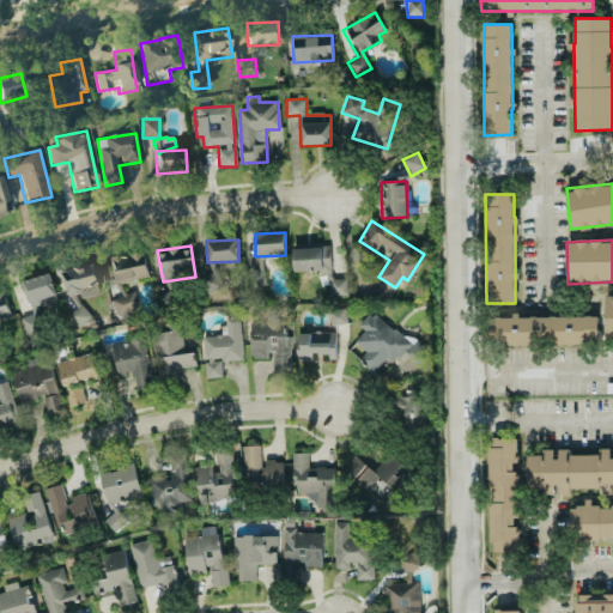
[(292,248),(293,273),(331,272),(329,247),(292,248)]
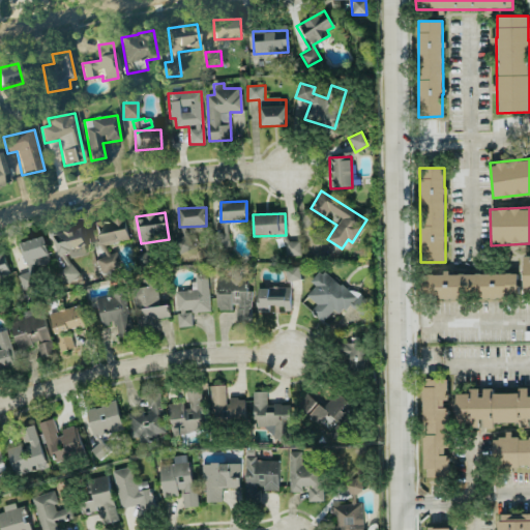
[(119,266),(111,245),(129,237),(121,215),(93,227),(105,256),(95,260),(101,273),(119,266)]
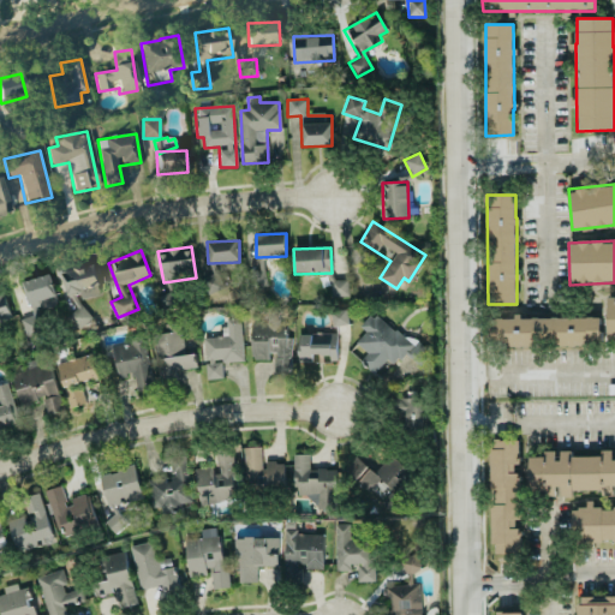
[(60,273),(66,296),(81,293),(82,299),(99,296),(91,266),(60,273)]
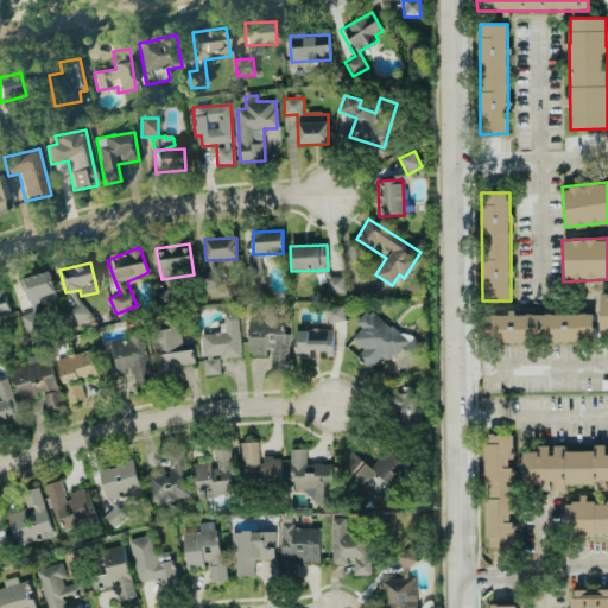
[(21,277),(30,312),(20,314),(24,333),(40,329),(36,305),(55,301),(49,271),(21,277)]
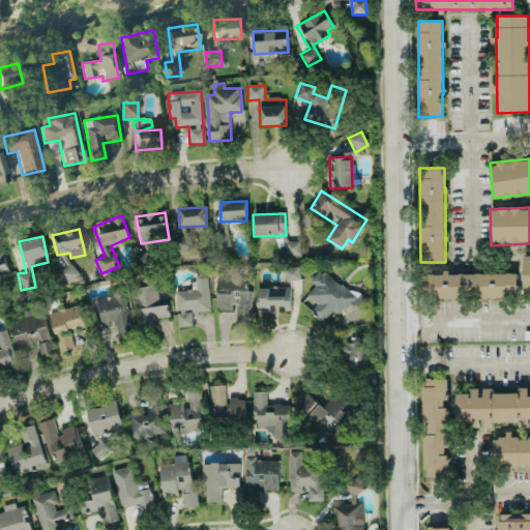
[(299,241),(285,241),(285,256),(299,256),(299,241)]
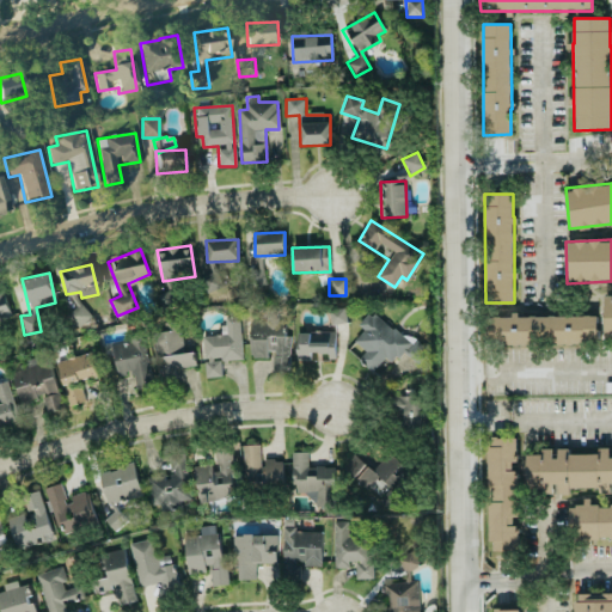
[(0,320),(10,319),(5,295),(0,295),(0,320)]
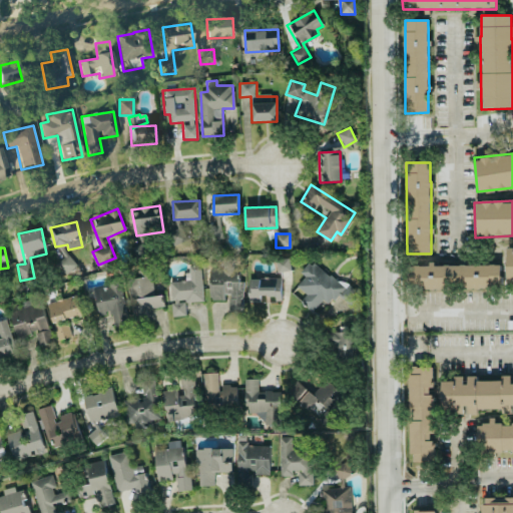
[(312,312),(323,300),(327,305),(337,294),(349,306),(356,299),(313,258),(300,272),(305,277),(296,286),(306,296),(300,302),(312,312)]
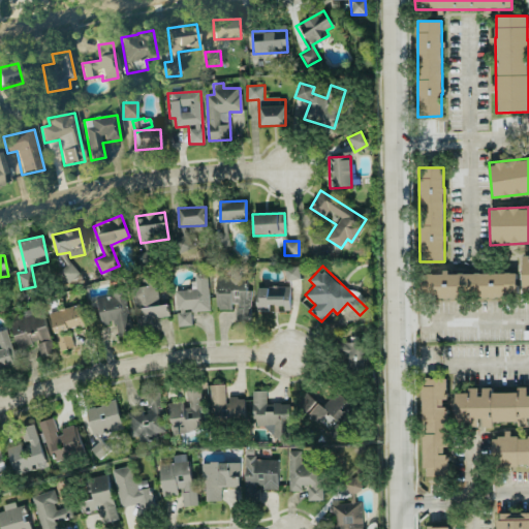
[(284,267),(285,280),(299,280),(298,267),(284,267)]
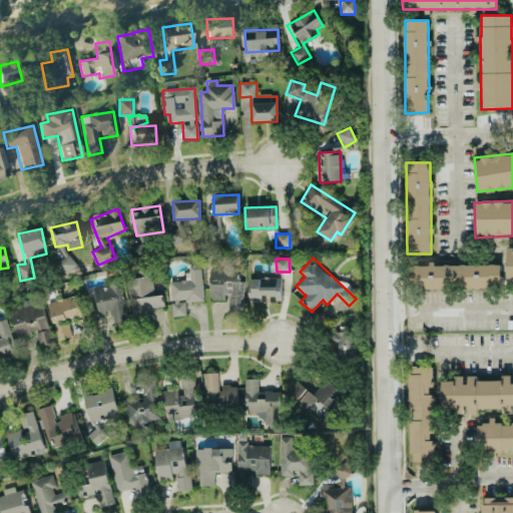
[(227,312),(242,313),(242,281),(238,281),(238,263),(222,263),(222,270),(210,270),(209,300),(227,300),(227,312)]
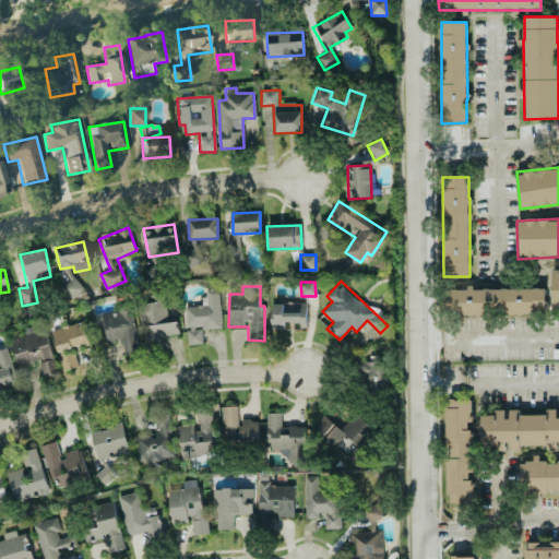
[(545,287),(448,289),(448,316),(546,313),(545,287)]
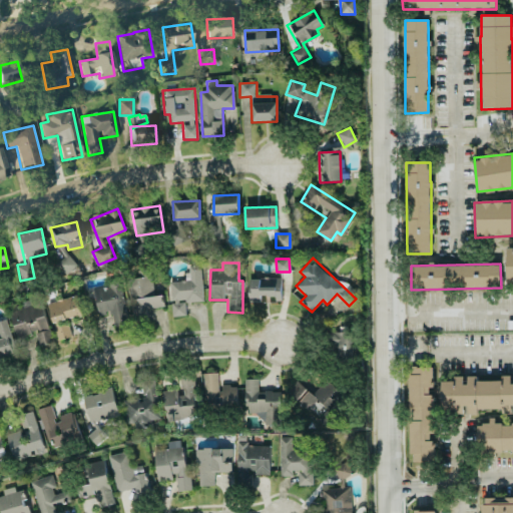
[(200,266),(188,267),(189,281),(169,282),(171,317),(185,316),(184,303),(202,302),(200,266)]
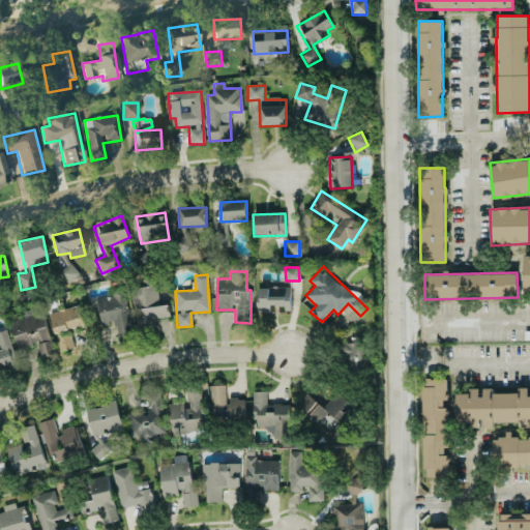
[(169,317),(167,300),(158,301),(155,284),(131,287),(137,327),(151,325),(150,319),(169,317)]
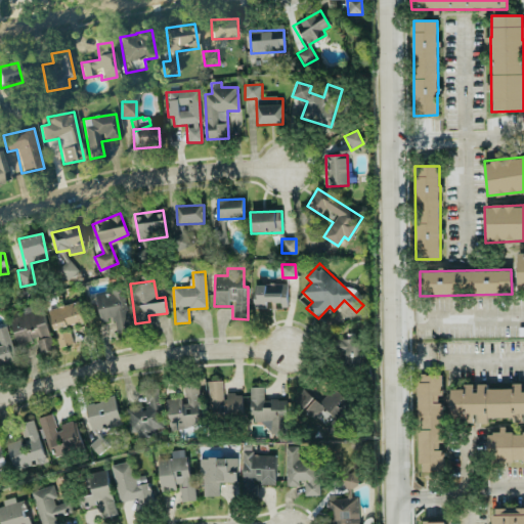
[(287,285),(254,285),(254,307),(266,307),(266,304),(288,304),(287,285)]
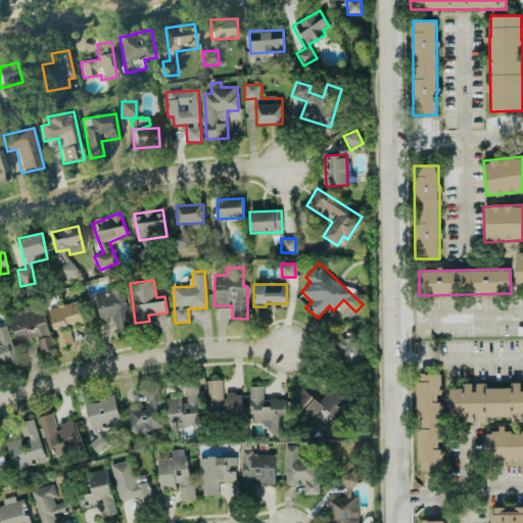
[(113,332),(130,329),(123,290),(94,295),(99,320),(110,318),(113,332)]
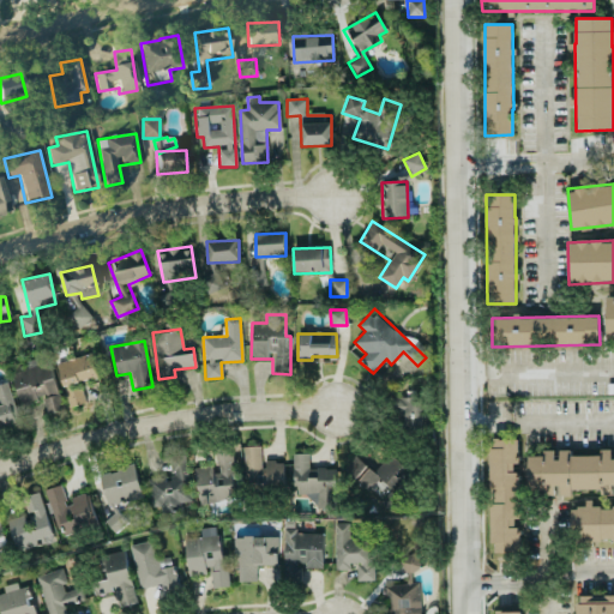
[(97,379),(92,354),(58,362),(68,408),(84,404),(79,383),(97,379)]
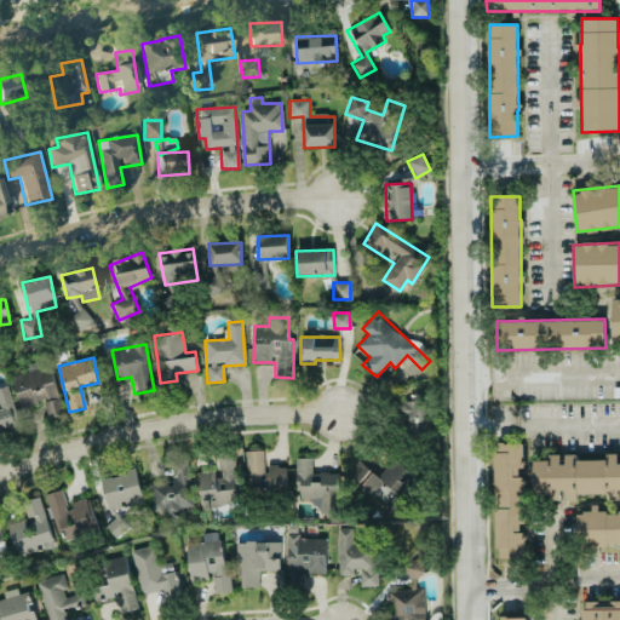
[(63,415),(50,366),(11,375),(21,411),(42,405),(46,419),(63,415)]
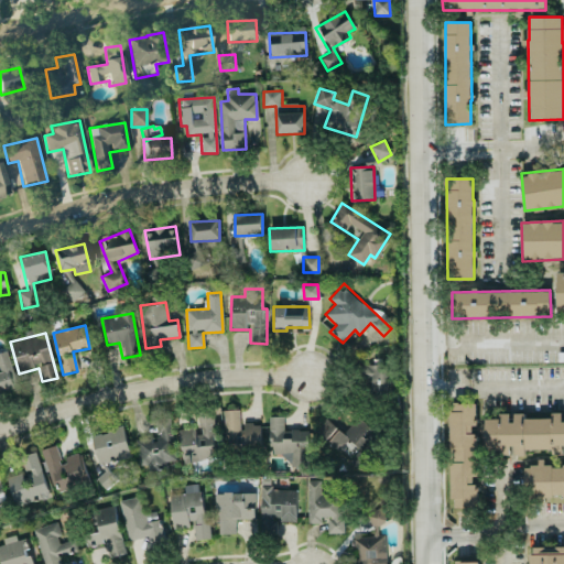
[(0,388),(2,394),(17,390),(4,351),(0,353),(0,388)]
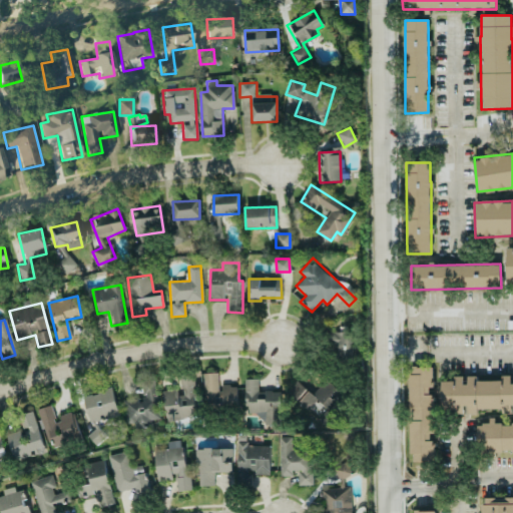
[(335,330),(334,359),(355,360),(356,331),(335,330)]
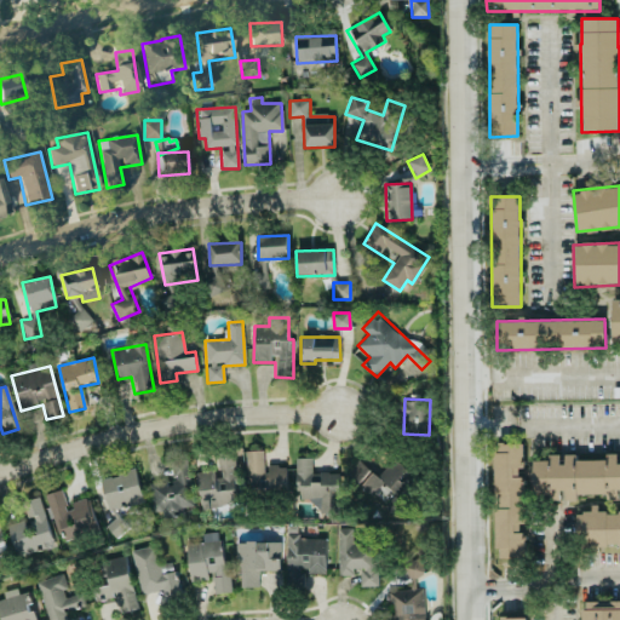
[(524,558),(524,533),(518,533),(518,523),(523,523),(523,445),(494,443),(494,558),(524,558)]
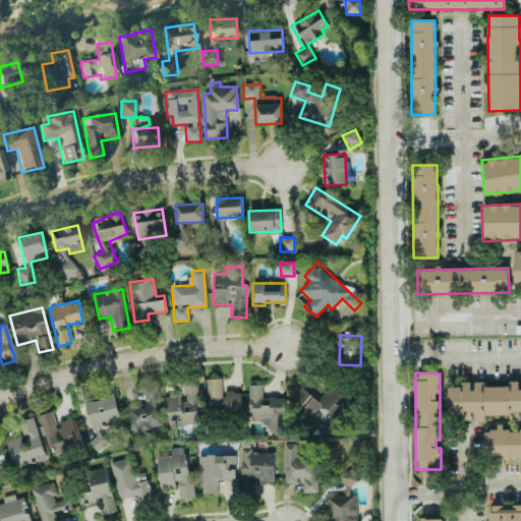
[(239,392),(221,392),(221,379),(207,380),(208,414),(240,413),(239,392)]
